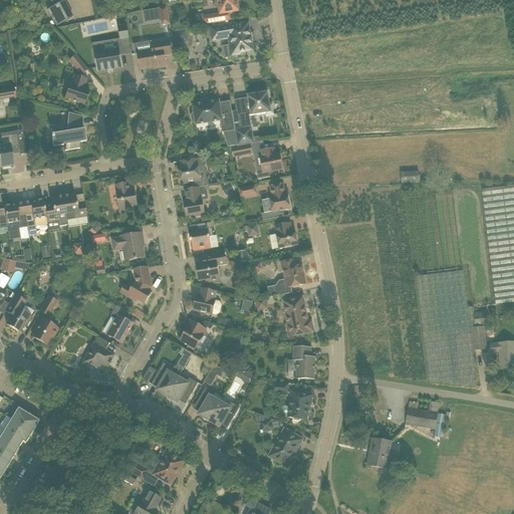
[(47,10),(56,26),(72,17),(63,1),(65,0),(64,0),(49,0),(53,7),(47,10)]
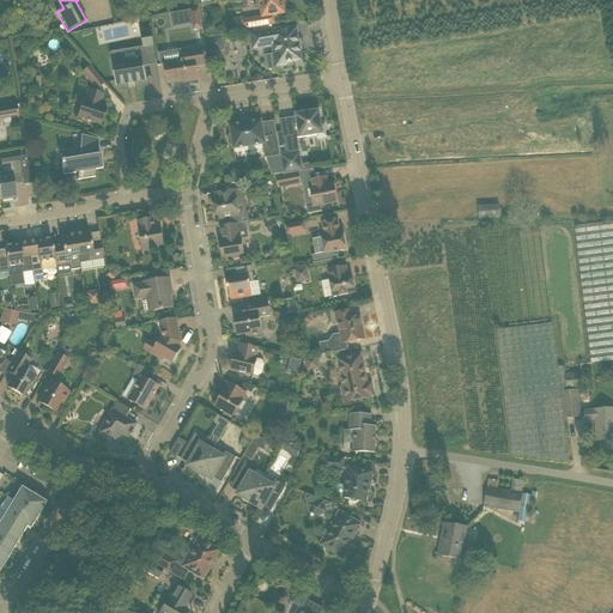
[(243,30),(254,28),(272,25),(275,24),(274,16),(285,13),(283,0),(256,0),(258,6),(260,5),(262,17),(242,20),(243,30)]
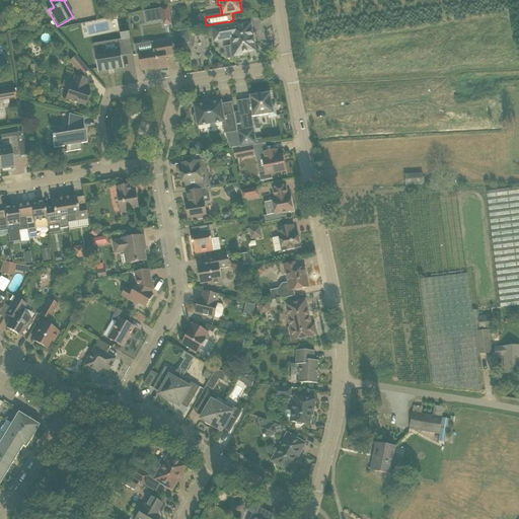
[(160,8),(163,26),(171,25),(169,7),(160,8)]
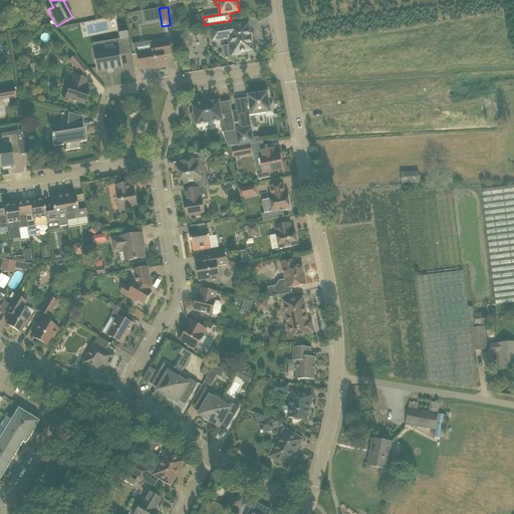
[(145,22),(159,19),(157,9),(143,12),(145,22)]
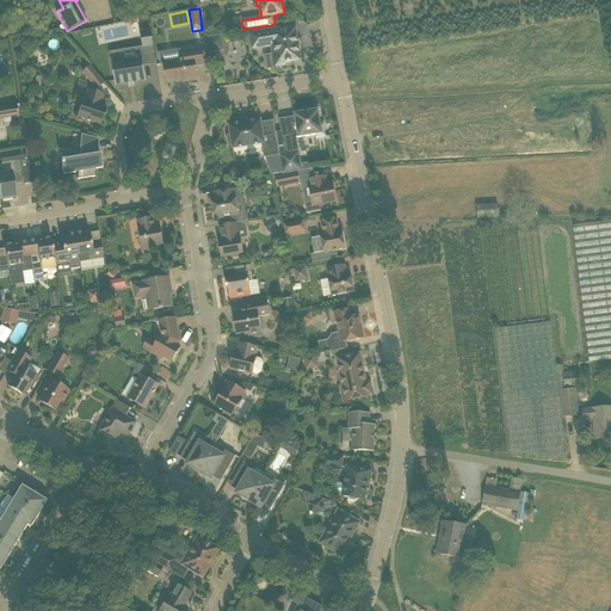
[(272,30),(271,25),(253,28),(254,34),(250,34),(253,50),(271,47),(272,54),(265,56),(266,69),(291,65),(291,63),(301,61),(296,29),(285,30),(285,28),(272,30)]
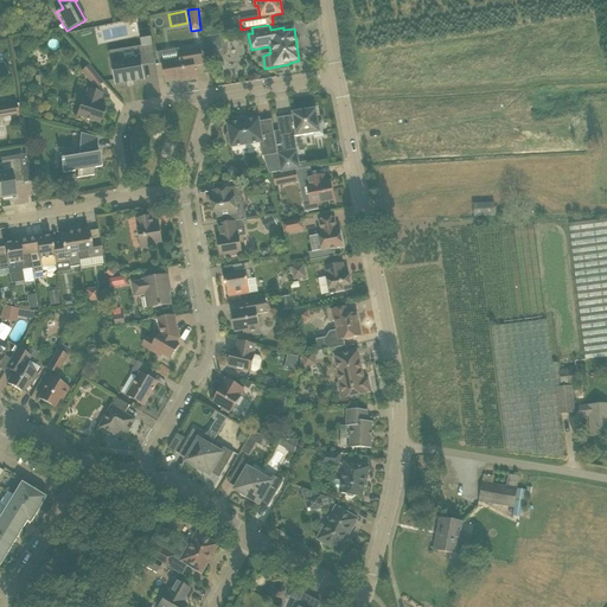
[(140,32),(142,48),(153,46),(151,31),(140,32)]
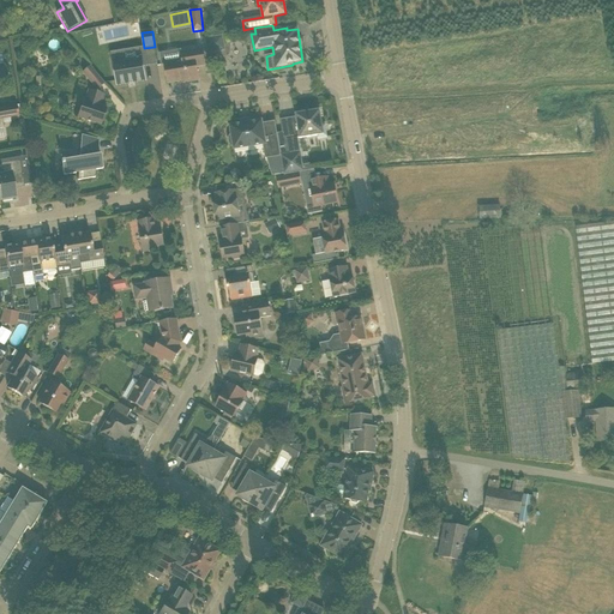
[(208,38),(210,53),(226,50),(223,36),(208,38)]
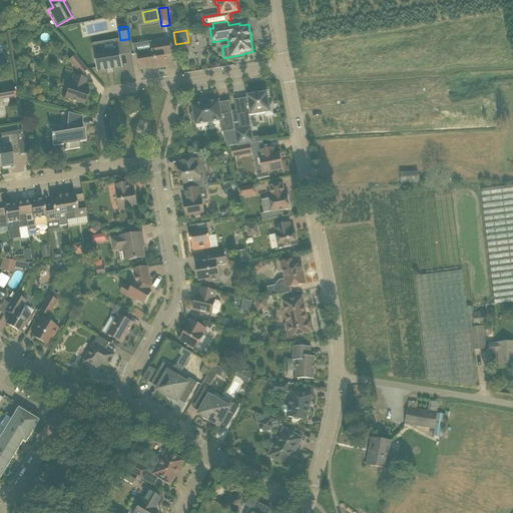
[(169,41),(151,44),(151,42),(133,44),(135,54),(137,54),(140,70),(155,67),(155,69),(166,67),(164,55),(171,54),(169,41)]
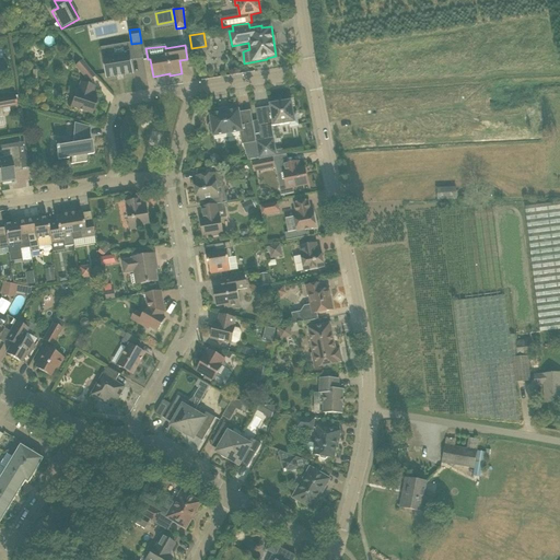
[(104,58),(103,59),(106,78),(133,73),(131,60),(136,59),(133,46),(126,47),(127,55),(114,57),(113,53),(104,54),(104,58)]
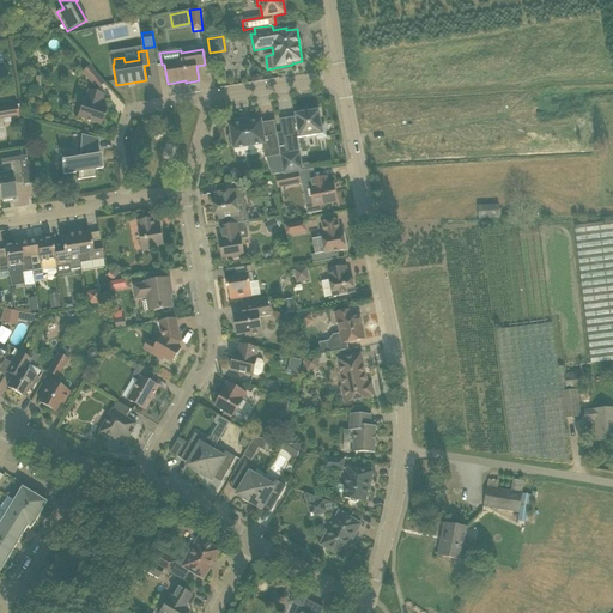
[(90,65),(83,71),(97,90),(105,84),(90,65)]
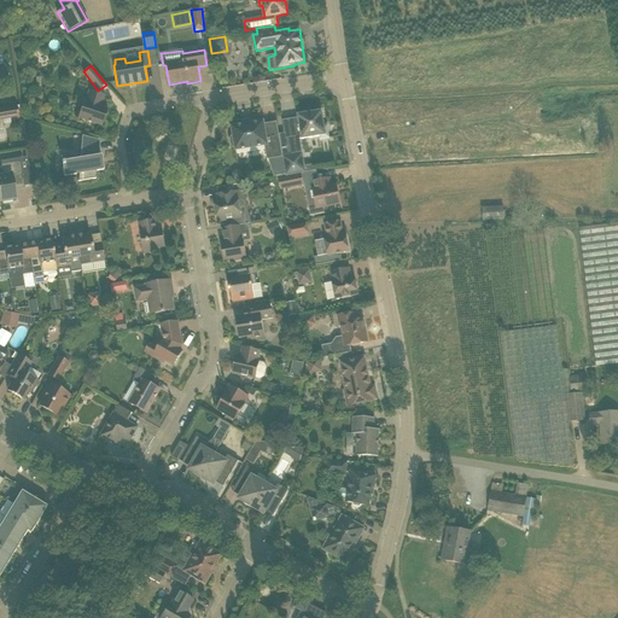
[(79,118),(101,126),(106,110),(100,108),(105,97),(89,91),(86,103),(83,101),(79,118)]
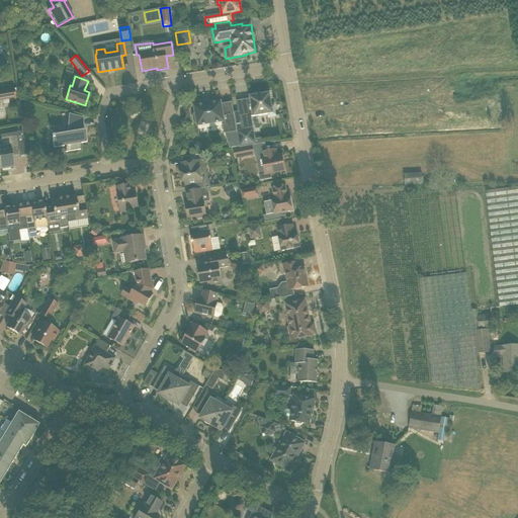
[(0,108),(3,108),(2,100),(15,98),(14,90),(0,91),(0,108)]
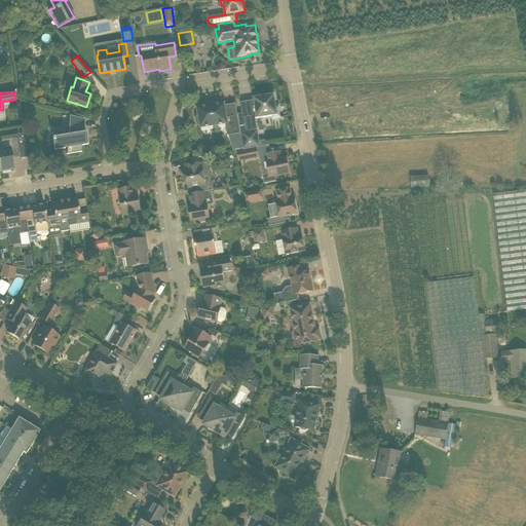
[(249,132),(247,120),(257,118),(257,119),(272,116),(272,119),(280,117),(278,107),(276,108),(274,96),(254,99),(254,101),(240,103),(241,114),(237,114),(242,144),(243,149),(243,150),(267,146),(266,141),(260,142),(259,140),(249,132)]
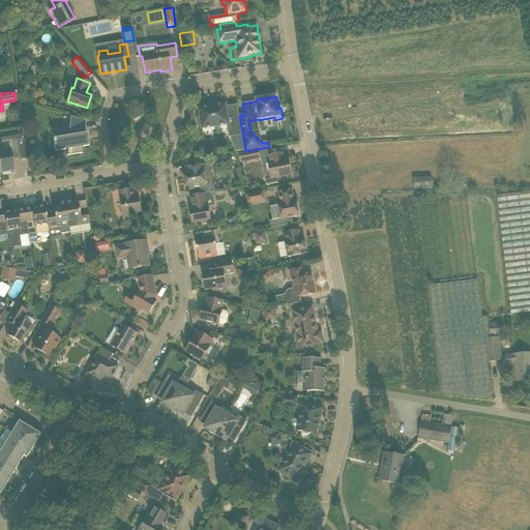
[(229,120),(226,105),(199,109),(200,116),(199,118),(198,119),(198,121),(199,123),(199,124),(200,126),(202,127),(202,128),(228,124),(230,137),(242,135),(239,118),(229,120)]
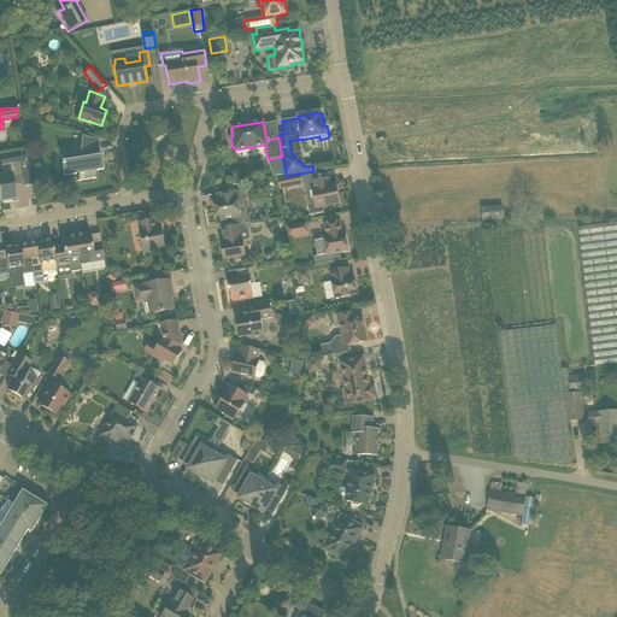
[(97,160),(99,140),(82,136),(80,159),(62,162),(64,176),(78,174),(78,181),(95,178),(97,171),(104,170),(103,162),(97,160)]
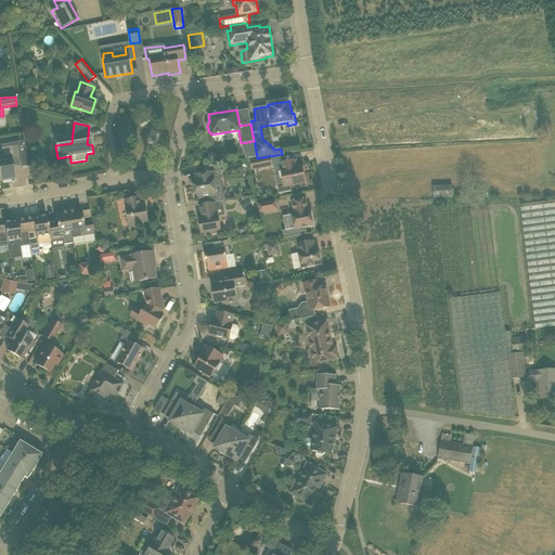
[(26,155),(18,156),(17,145),(1,149),(3,158),(0,158),(0,181),(2,181),(2,182),(12,180),(12,179),(14,179),(12,168),(21,167),(28,166),(26,155)]
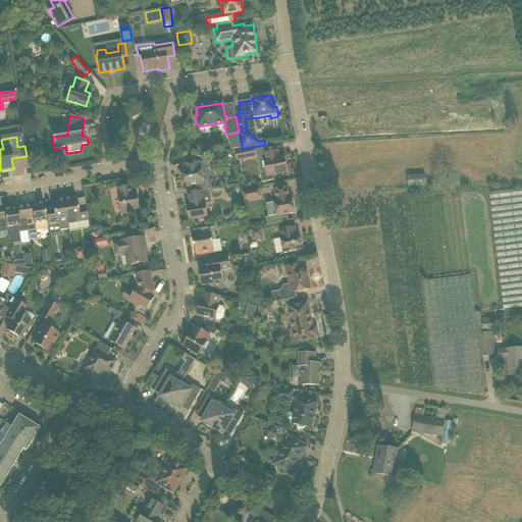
[(236,152),(237,159),(255,156),(254,149),(236,152)]
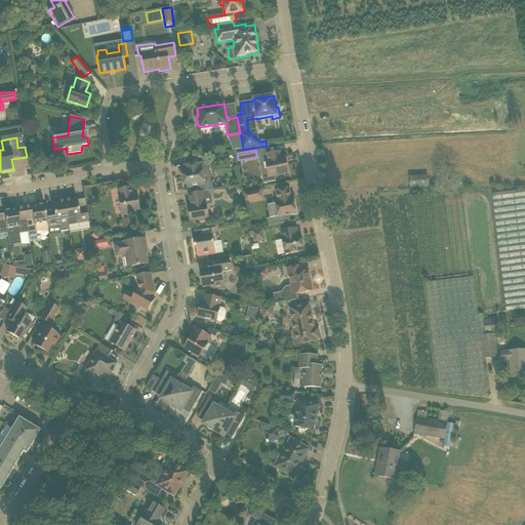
[(280,152),(266,155),(258,156),(264,184),(276,182),(275,176),(289,173),(287,164),(284,164),(283,159),(281,159),(280,152)]
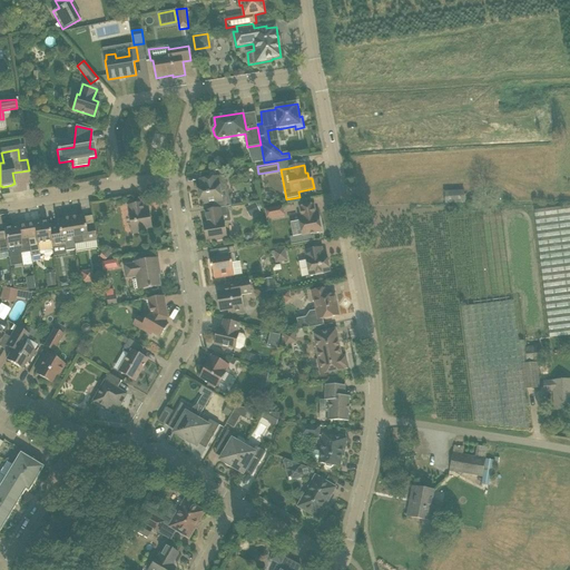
[(223,200),(219,184),(218,177),(200,180),(202,192),(198,192),(200,205),(215,203),(216,209),(229,207),(231,206),(229,199),(223,200)]
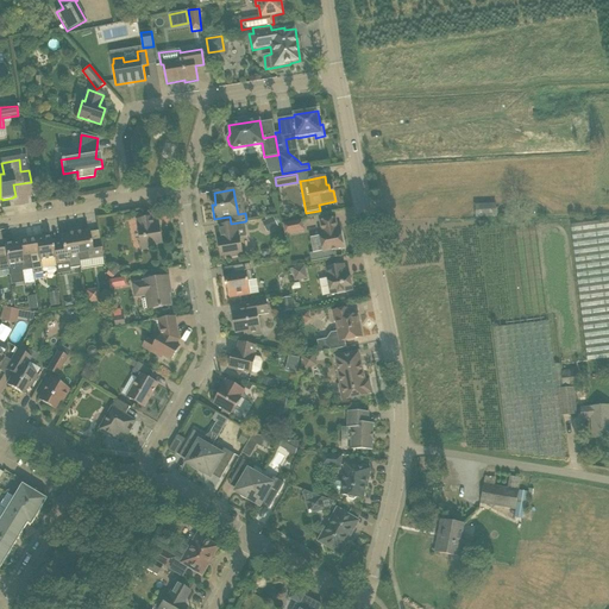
[(496,217),(496,206),(476,206),(477,218),(496,217)]
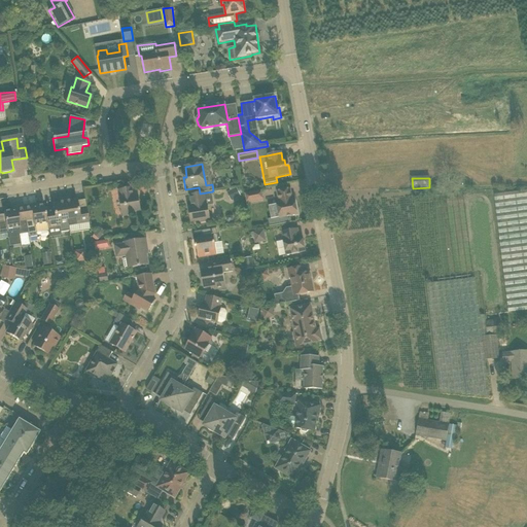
[(131,213),(141,211),(139,196),(135,197),(134,187),(118,190),(120,200),(123,214),(124,216),(132,215),(131,213)]
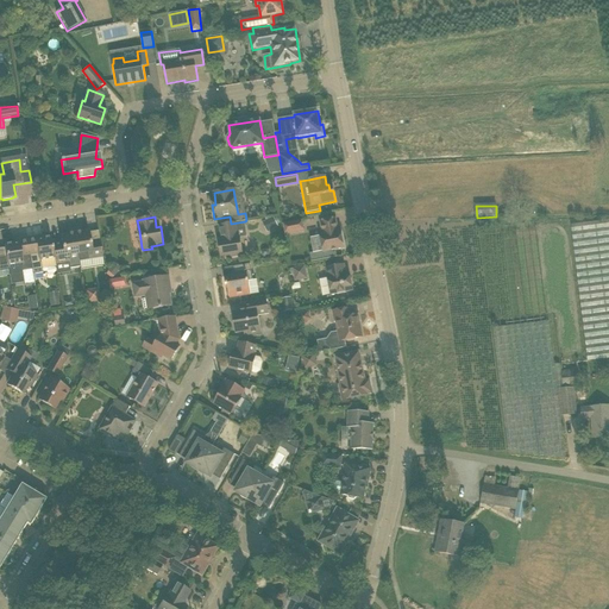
[(268,231),(278,226),(274,217),(263,221),(268,231)]
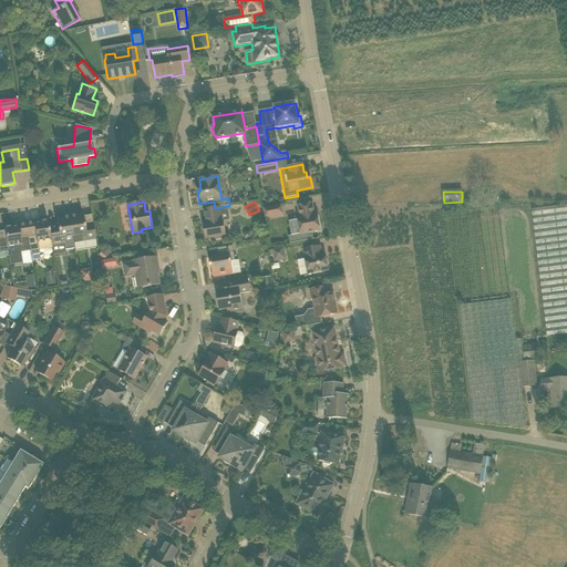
[(315,217),(312,204),(298,206),(300,219),(298,220),(297,220),(300,234),(288,236),(290,245),(315,239),(312,233),(320,232),(318,216),(315,217)]
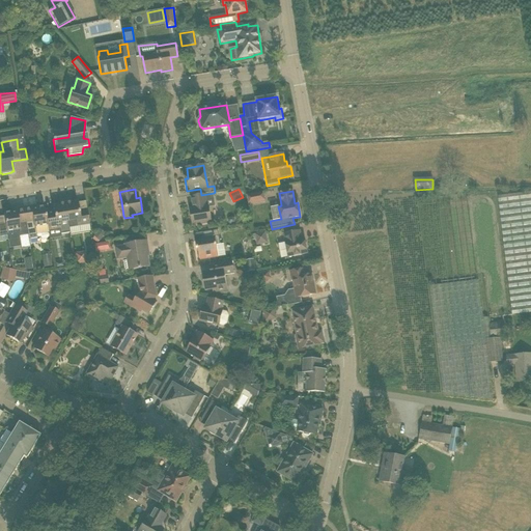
[(263,192),(247,196),(249,205),(264,201),(263,192)]
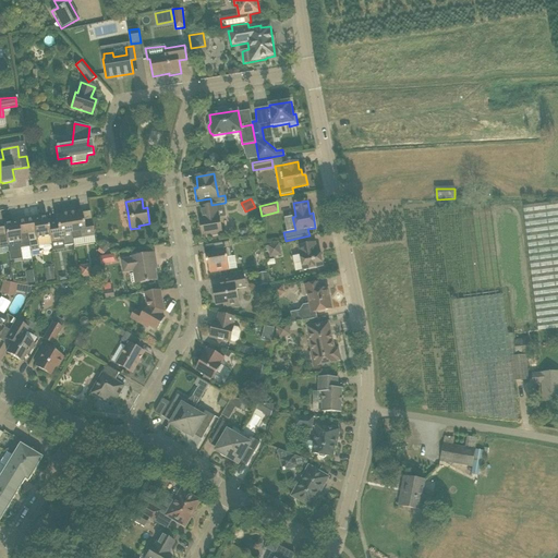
[(557,202),(523,206),(537,331),(557,328),(557,202)]
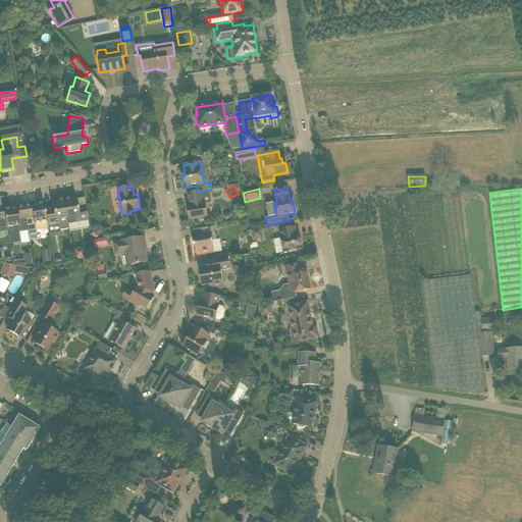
[(205,204),(204,198),(211,197),(210,190),(198,192),(188,193),(190,206),(187,207),(190,220),(198,219),(198,220),(208,219),(206,204),(205,204)]
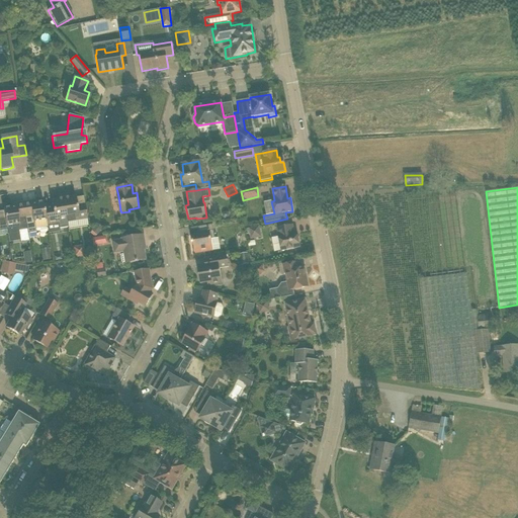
[(68,222),(75,221),(87,219),(85,205),(77,206),(76,197),(69,198),(69,194),(63,195),(68,222)]
